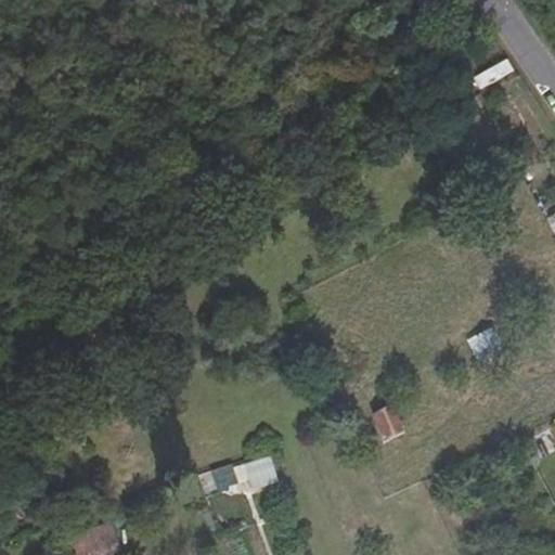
[(492,330),(468,341),(478,362),(503,349),(492,330)]
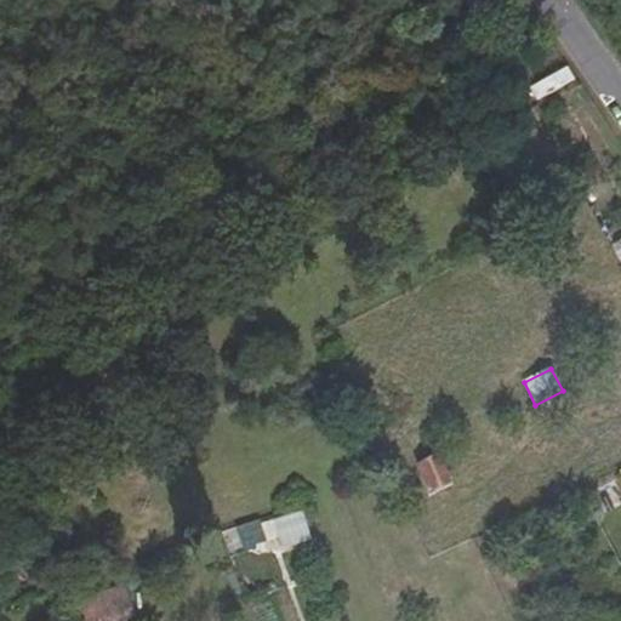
[(438,455),(417,465),(428,491),(449,482),(438,455)]
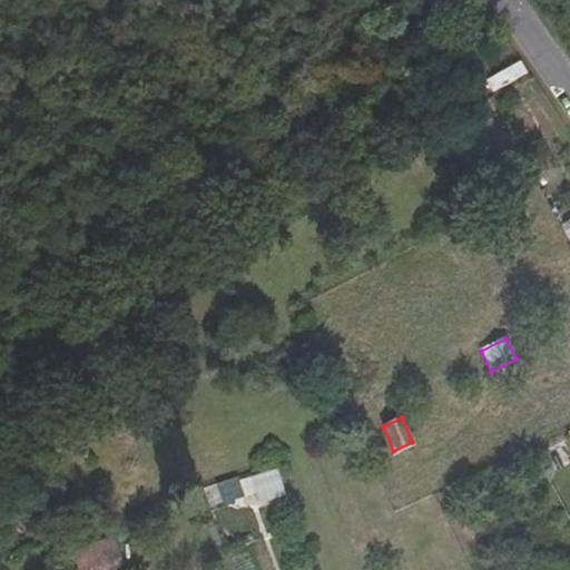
[(258,504),(285,494),(279,475),(252,484),(258,504)]
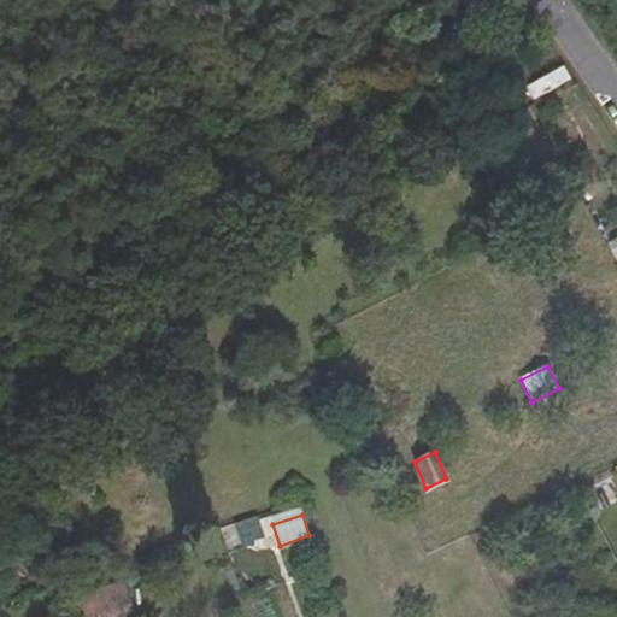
[(264,538),(258,518),(235,527),(241,545),(264,538)]
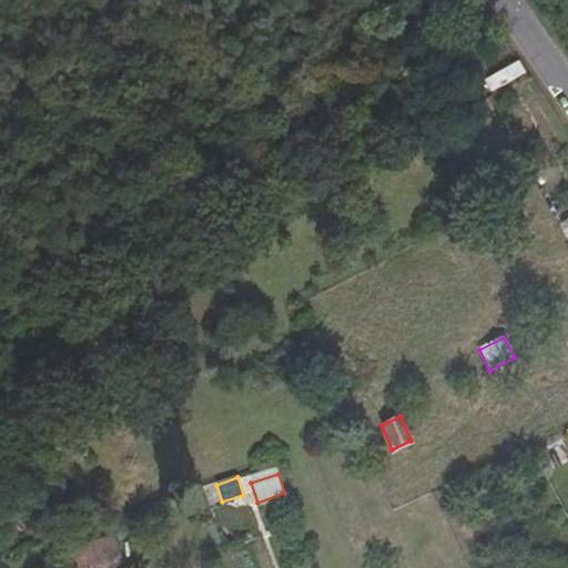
[(99,567),(117,561),(108,540),(82,551),(89,567),(99,567)]
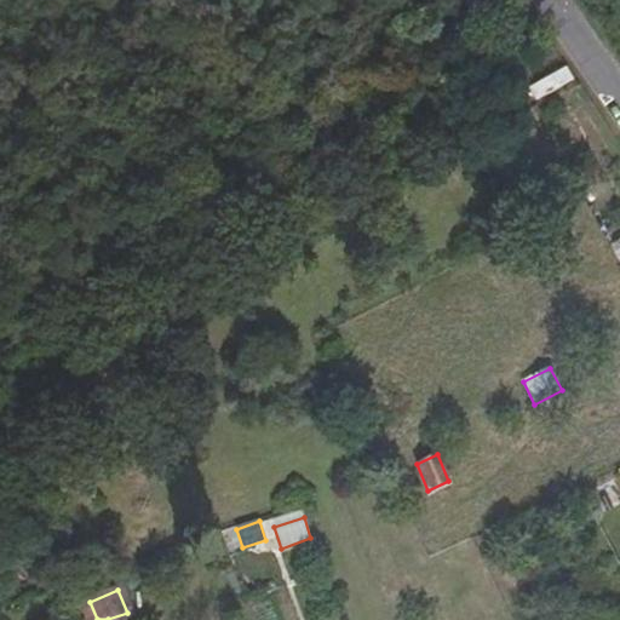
All buildings are outlined.
